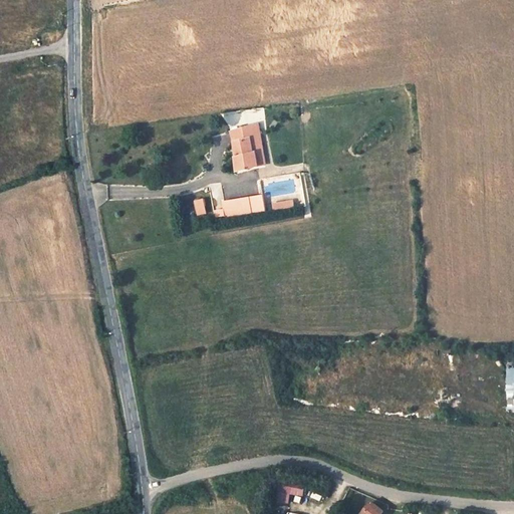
[(232,132),(234,142),(237,171),(258,166),(255,152),(254,152),(251,139),(261,137),(258,124),(232,132)]
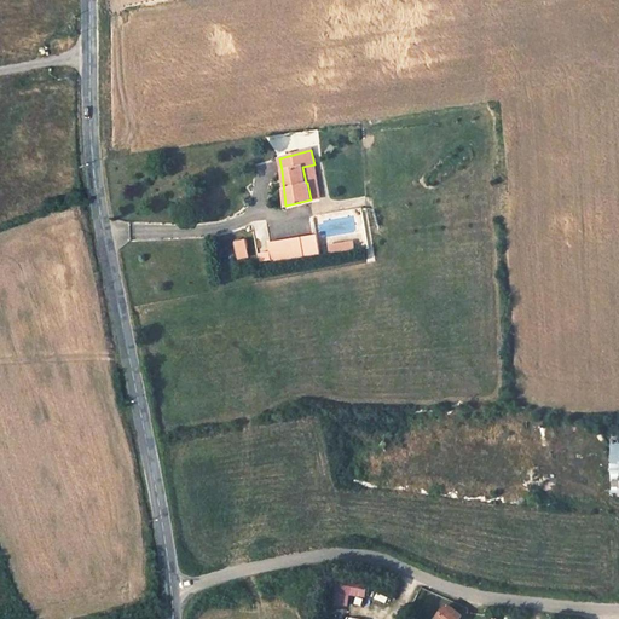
[(314,165),(302,167),(306,183),(307,183),(311,200),(319,198),(314,165)]
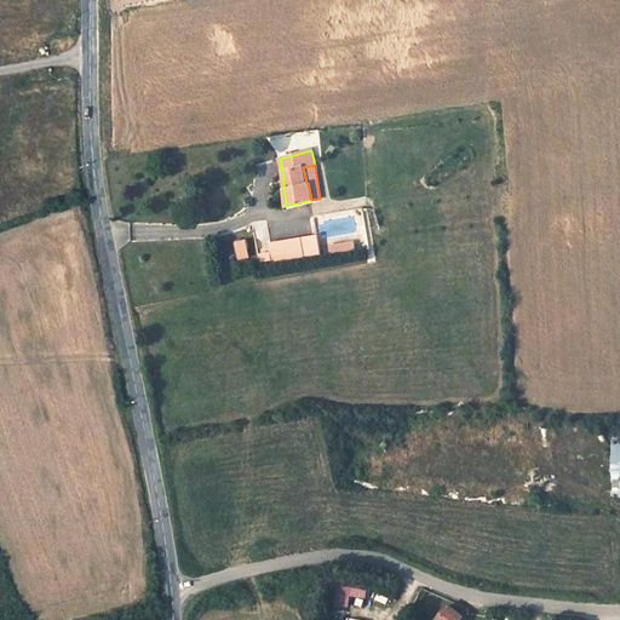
[(259,253),(271,251),(267,224),(254,227),(259,253)]
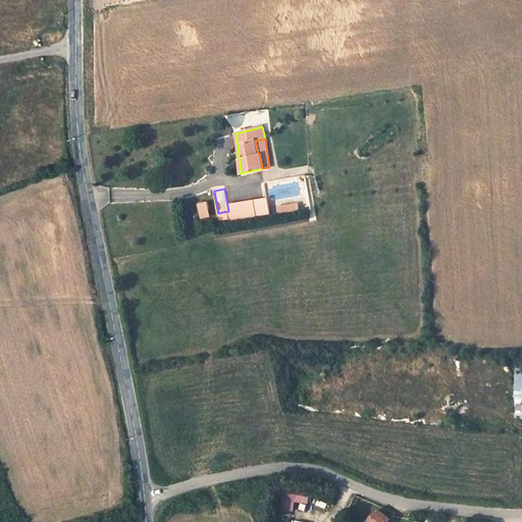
[(255,200),(226,203),(228,221),(257,218),(255,200)]
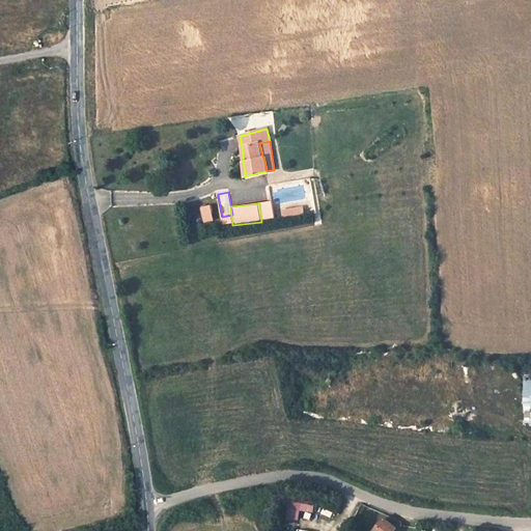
[(211,206),(202,208),(205,221),(213,220),(211,206)]
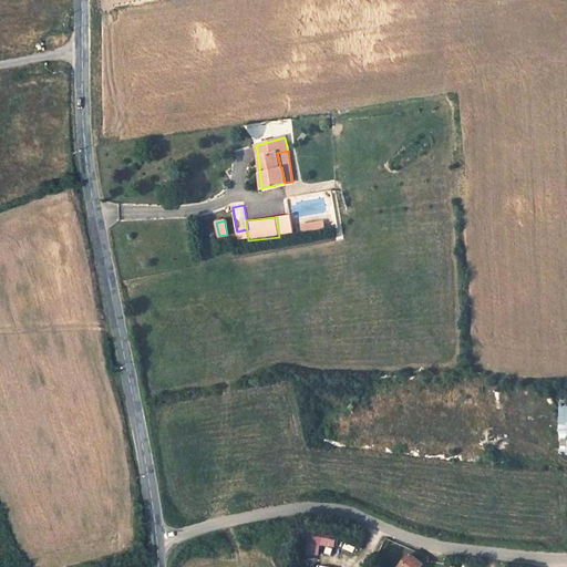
[(316,224),(302,225),(303,234),(317,232),(316,224)]
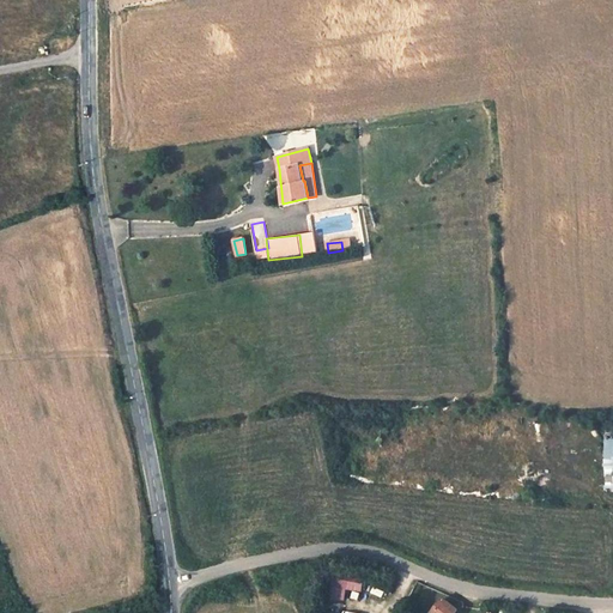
[(601,478),(594,479),(598,492),(605,491),(601,478)]
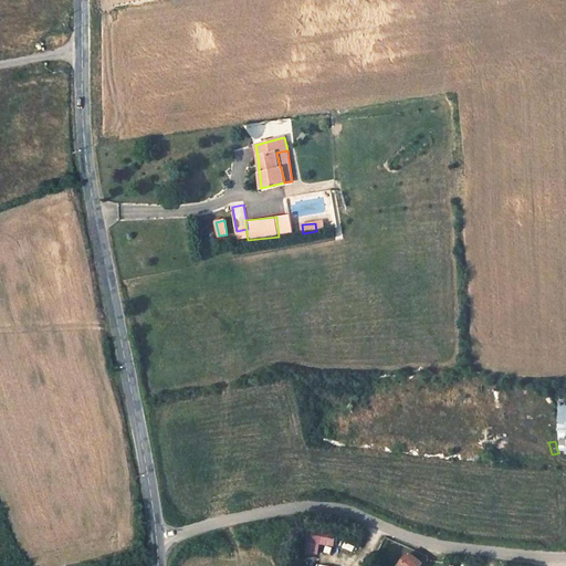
[(315,530),(313,542),(335,546),(337,535),(315,530)]
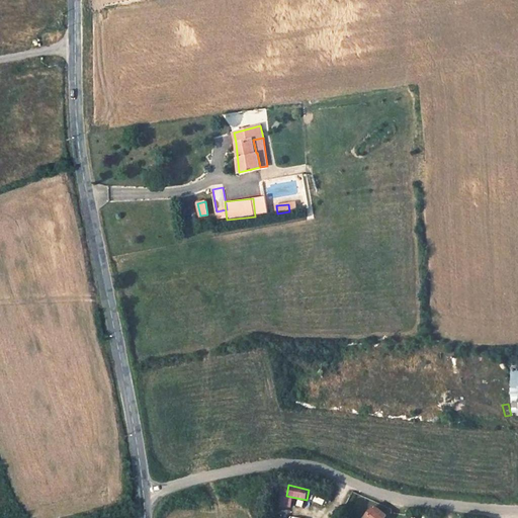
[(384,517),(387,515),(375,506),(365,517),(384,517)]
